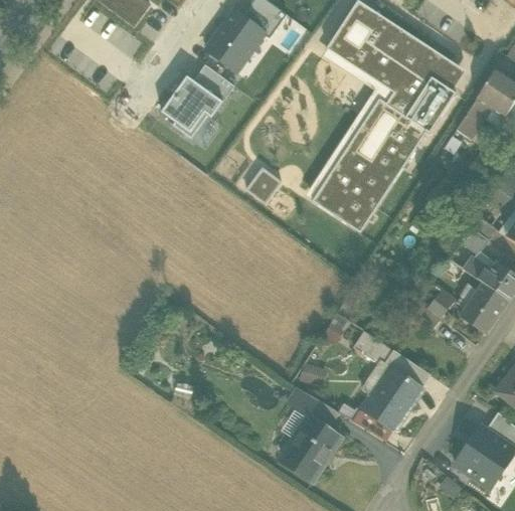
[(101,0),(134,24),(150,3),(146,0),(101,0)]
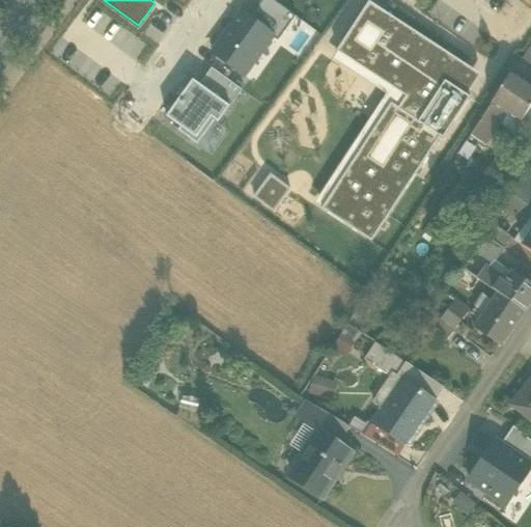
[(258,0),(248,15),(272,32),(271,33),(278,38),(296,12),(278,0),(258,0)]
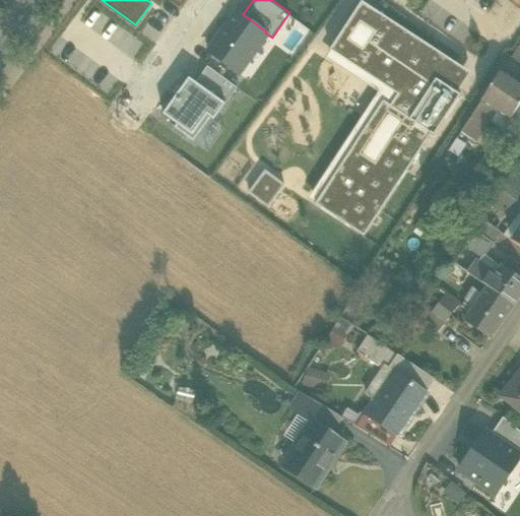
[(315,200),(315,201),(364,233),(430,131),(434,133),(460,92),(457,89),(450,85),(462,66),(456,62),(457,61),(364,0),(361,0),(329,47),(330,48),(397,91),(390,103),(382,98),(315,200)]
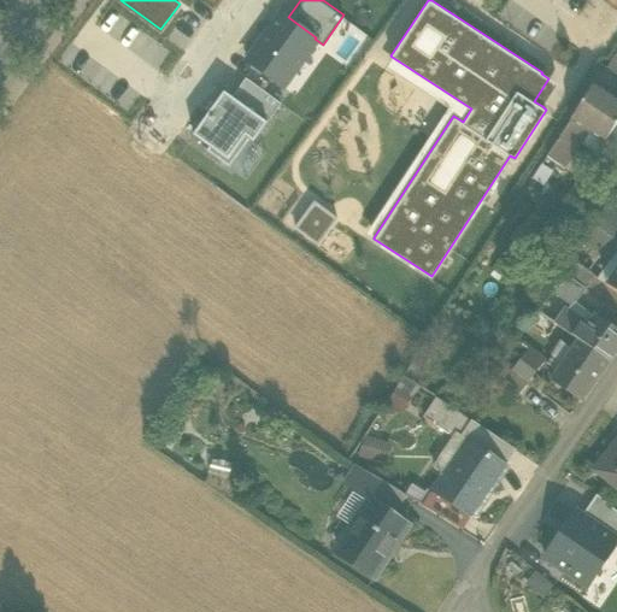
[(288,17),(280,11),(246,58),(282,83),(315,39),(316,37),(288,17)]
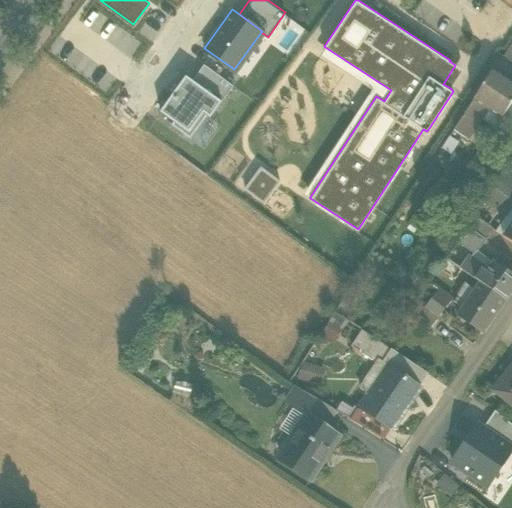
[(304,192),(310,197),(376,96),(384,101),(391,90),(325,47),(320,54),(372,88),(304,192)]
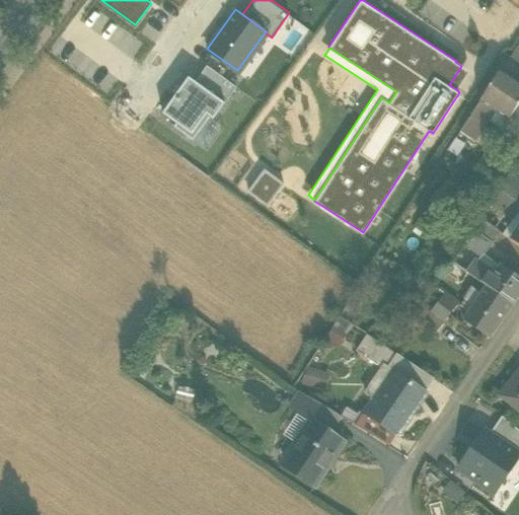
[(195,79),(224,100),(236,84),(207,63),(195,79)]
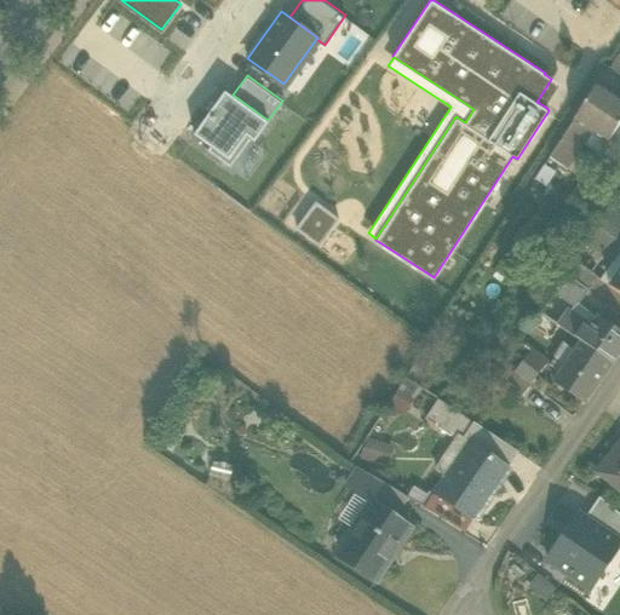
[(560,84),(551,79),(537,102),(545,107),(560,84)]
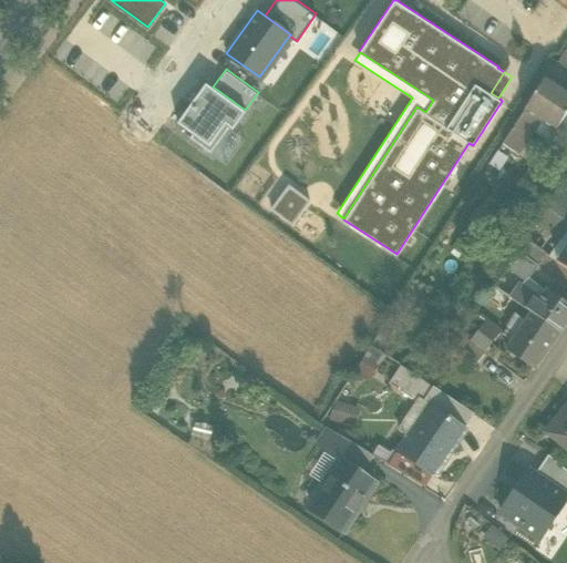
[(542,118),(556,128),(566,109),(566,85),(547,73),(525,106),(542,118)]
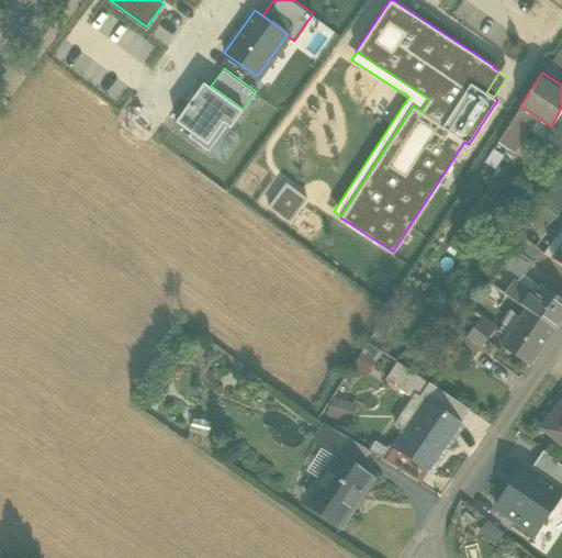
[(211,86),(204,81),(177,119),(191,130),(188,134),(210,149),(227,123),(231,125),(243,109),(211,86)]
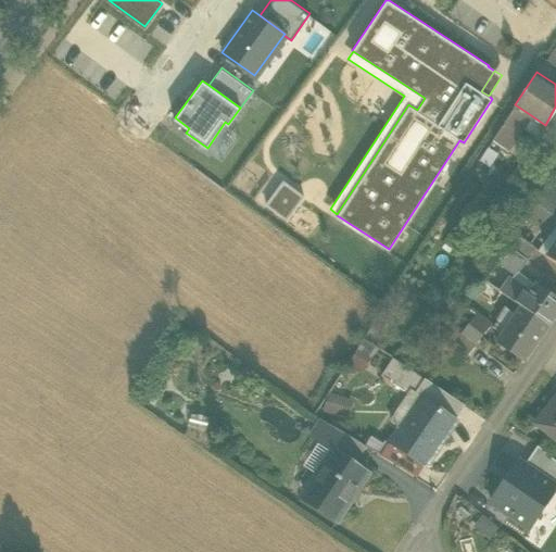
[(515,104),(504,122),(520,132),(531,115),(515,104)]
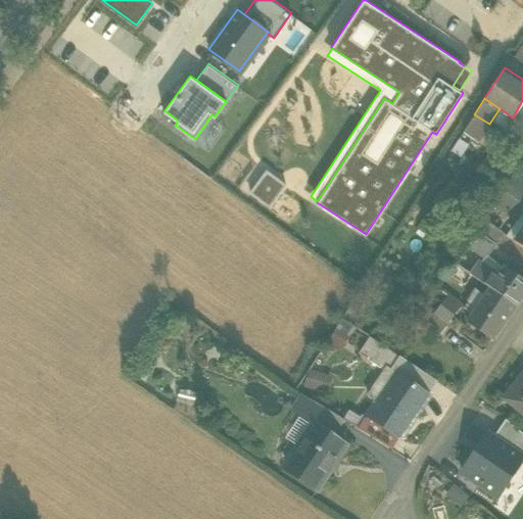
[(479,139),(489,124),(474,114),(464,130),(479,139)]
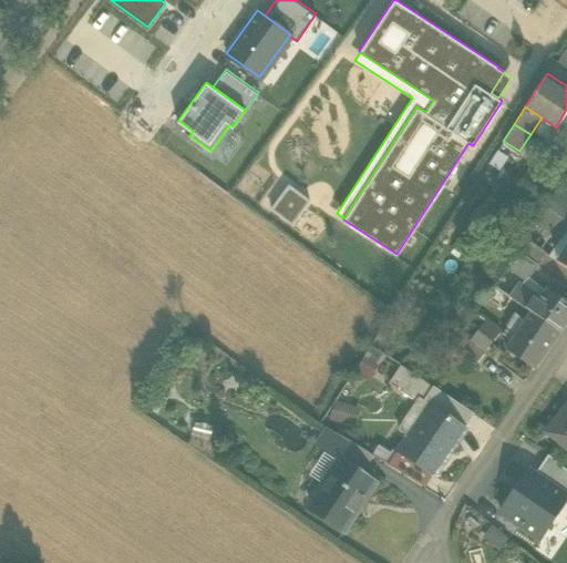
[(310,198),(288,183),(271,206),(292,222),(310,198)]
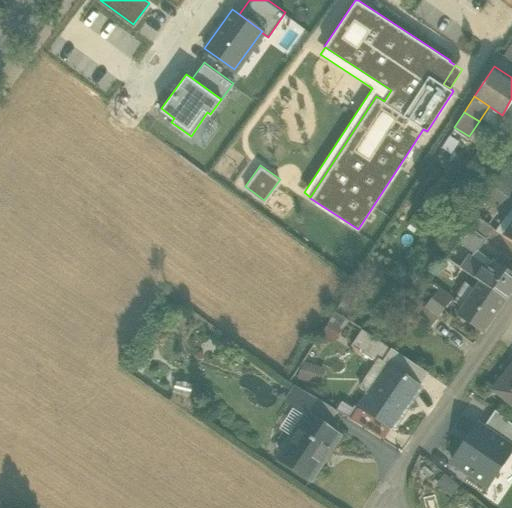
[(511,174),(502,168),(492,183),(511,196),(511,174)]
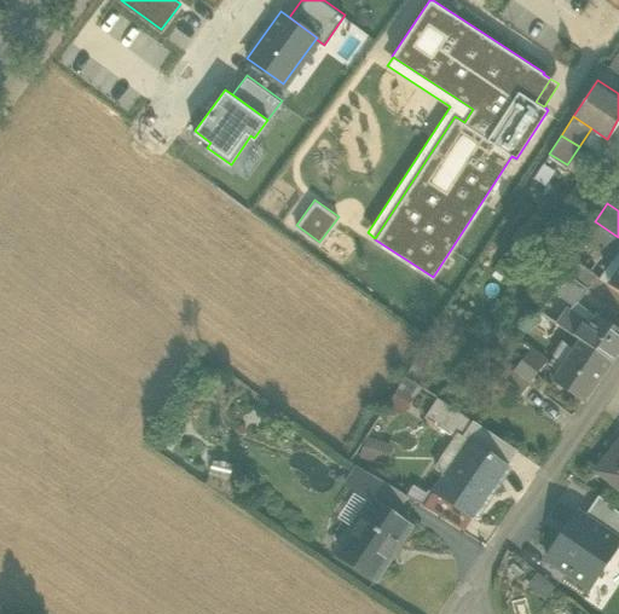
[(611,259),(618,244),(618,237),(595,221),(583,239),(611,259)]
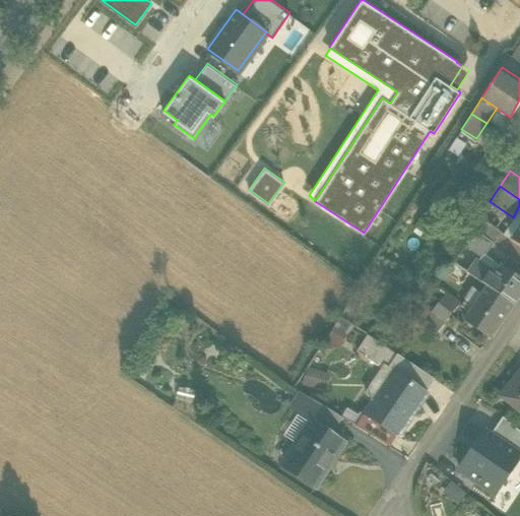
[(479,215),(473,226),(490,238),(497,227),(480,215),(479,215)]
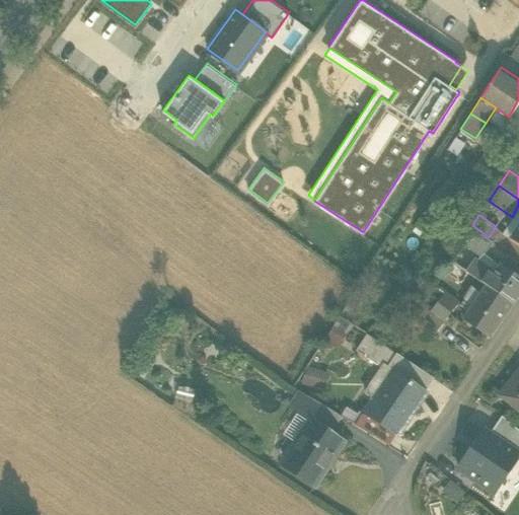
[(518,222),(510,236),(509,236),(518,243),(518,222)]
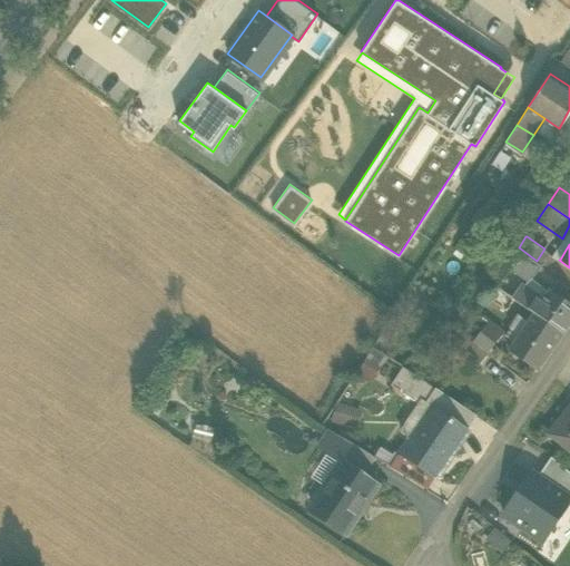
[(529,274),(537,261),(519,247),(511,260),(529,274)]
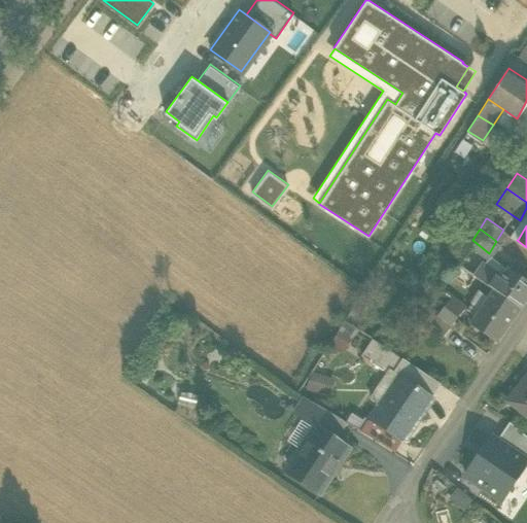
[(456,265),(472,275),(484,259),(488,254),(489,253),(472,240),(456,265)]
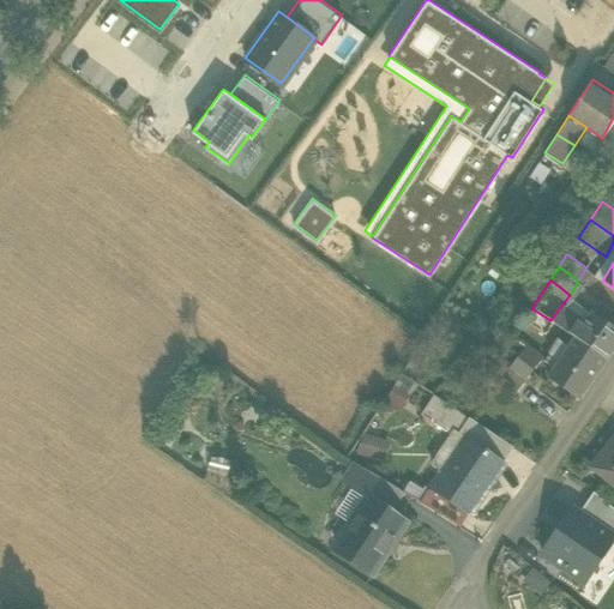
[(579,314),(577,318),(584,323),(591,312),(569,296),(564,302),(579,314)]
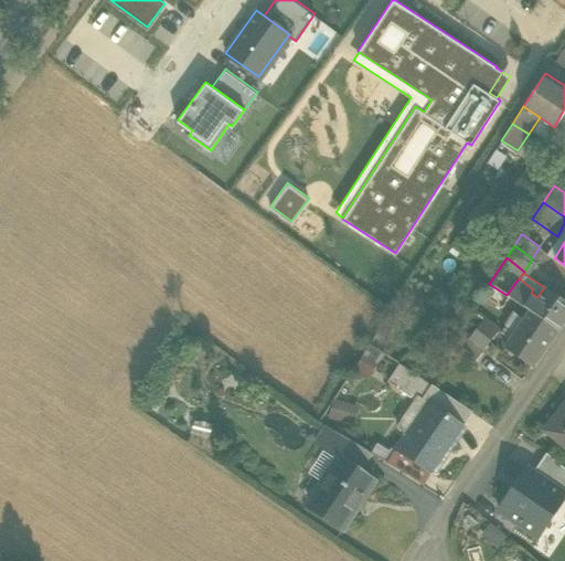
[(507,295),(522,304),(531,293),(533,289),(519,278),(507,295)]
